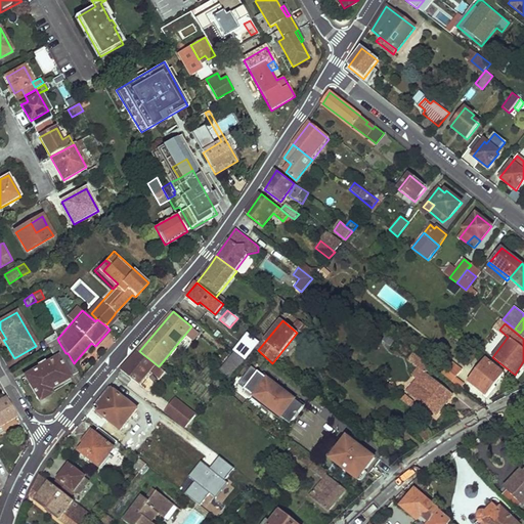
[(233,350),(246,360),(260,341),(248,332),(233,350)]
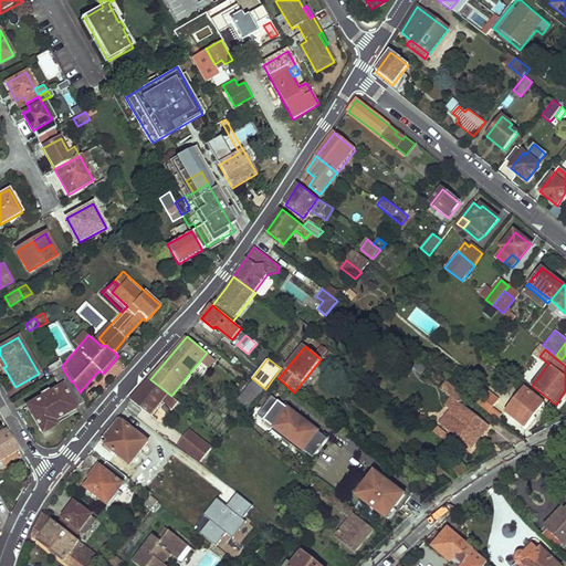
[(64,370),(62,366),(59,359),(48,366),(54,377),(64,370)]
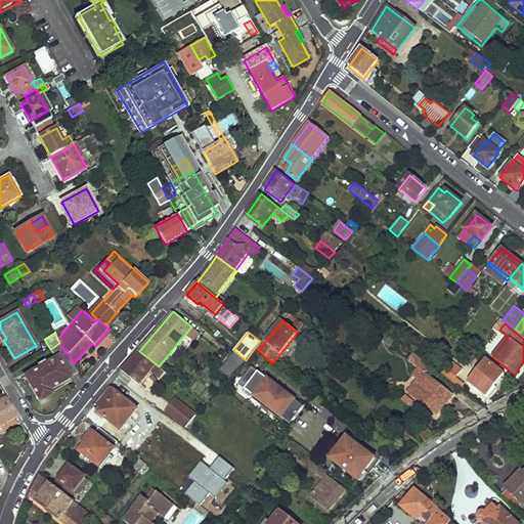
[(25,377),(39,400),(51,393),(50,390),(70,379),(70,377),(78,372),(74,363),(68,353),(66,353),(59,343),(50,349),(55,358),(25,377)]
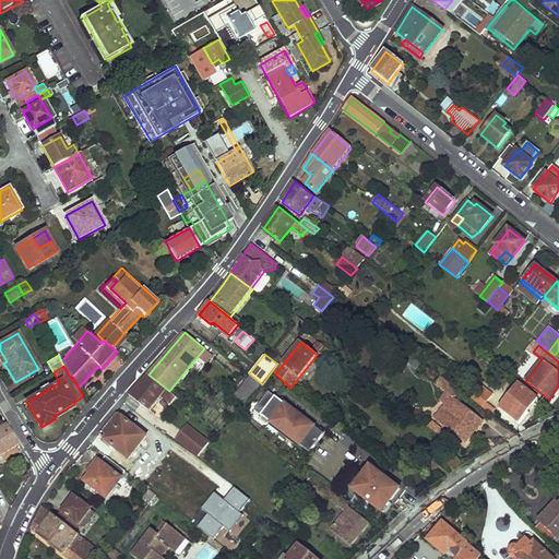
[(130,395),(150,411),(162,396),(171,403),(176,396),(169,391),(149,375),(130,395)]
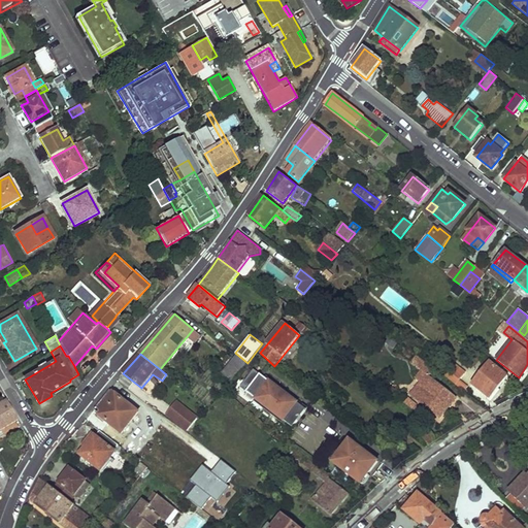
[(222,372),(231,380),(245,362),(235,355),(222,372)]
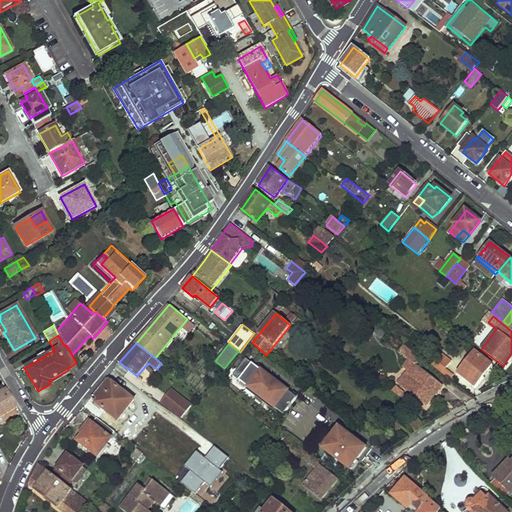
[(406,356),(415,364),(420,358),(410,350),(406,356)]
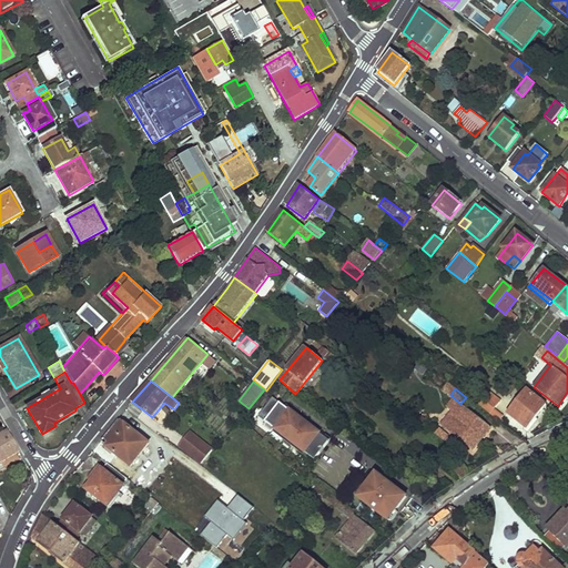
[(477,404),(498,422),(503,416),(493,408),(499,399),(488,391),(477,404)]
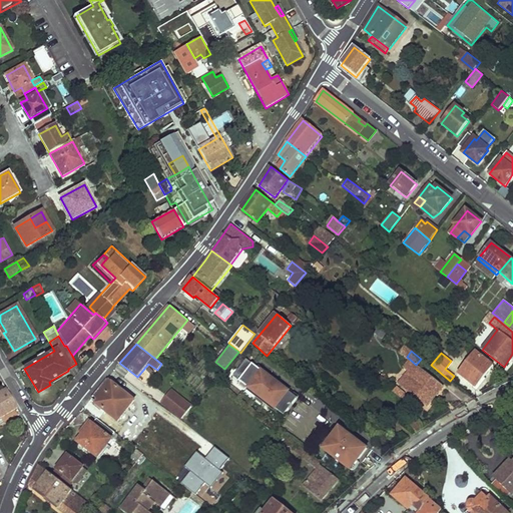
[(460,374),(478,389),(495,368),(477,353),(460,374)]
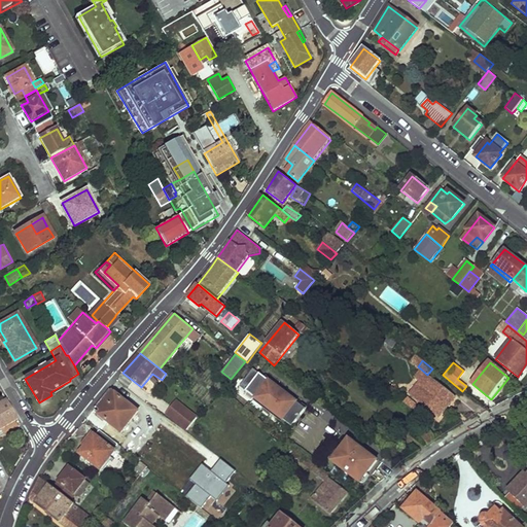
[(478,370),(473,365),(464,378),(469,382),(478,370)]
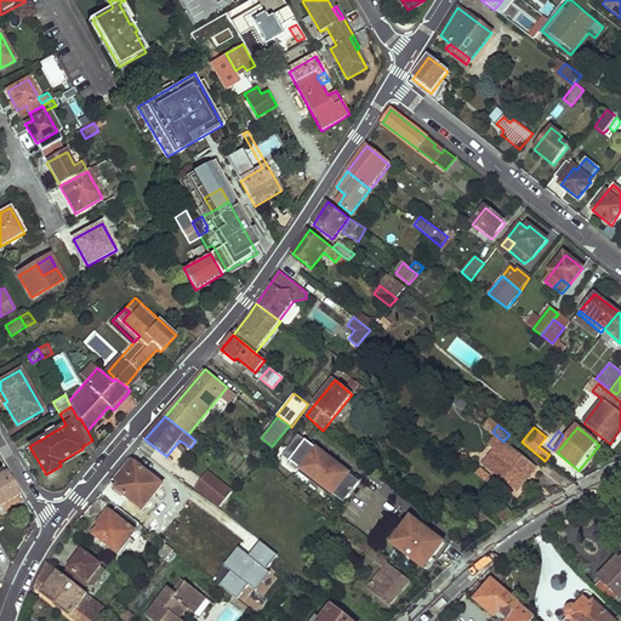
[(298,436),(283,456),(301,471),(298,473),(342,507),(362,480),(357,477),(354,479),(343,471),(346,468),(335,460),(332,462),(323,455),(325,453),(313,444),(312,445),(298,436)]
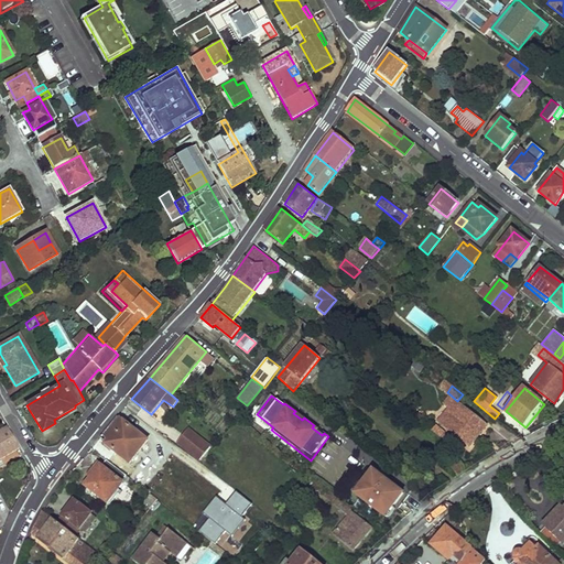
[(440,423),(470,446),(488,424),(457,401),(440,423)]
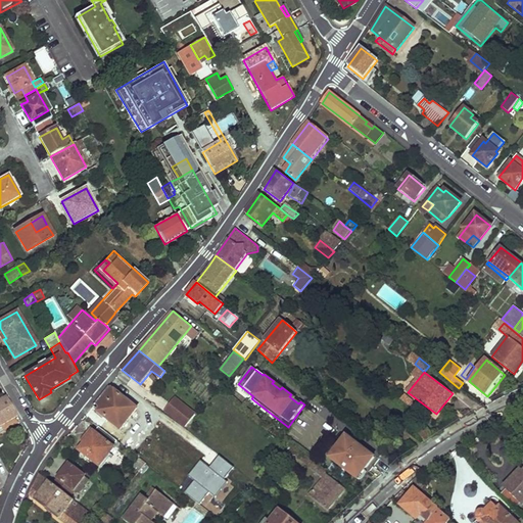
[(105,416),(121,429),(137,409),(111,386),(96,405),(106,414),(105,416)]
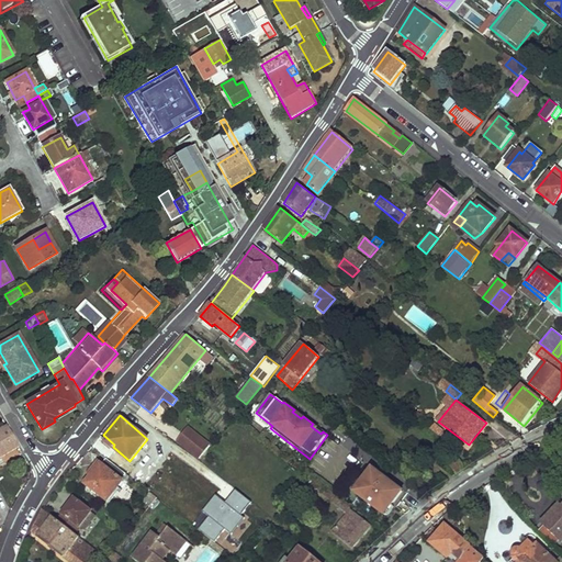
[(0,457),(19,446),(6,424),(0,427),(0,457)]
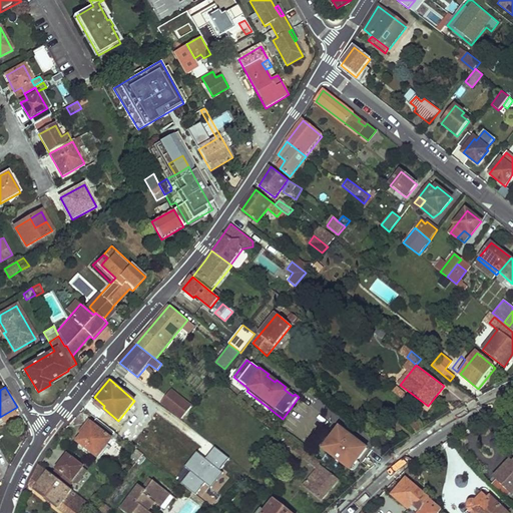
[(162,401),(181,418),(191,407),(171,390),(162,401)]
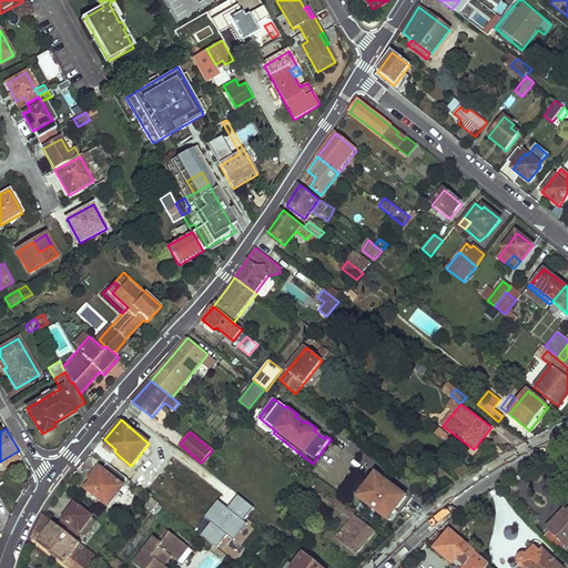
[(164,448),(178,459),(182,454),(168,444),(169,443),(159,434),(151,443),(161,450),(164,448)]
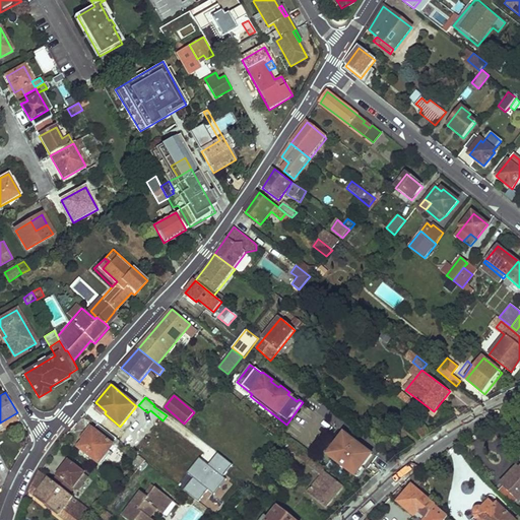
[(415,427),(425,440),(432,435),(423,421),(415,427)]
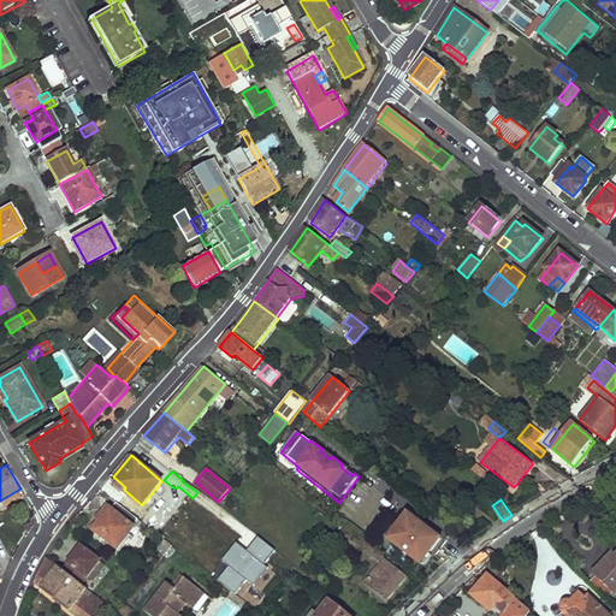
[(94,531),(118,550),(135,527),(134,526),(138,520),(118,503),(113,509),(112,509),(94,531)]
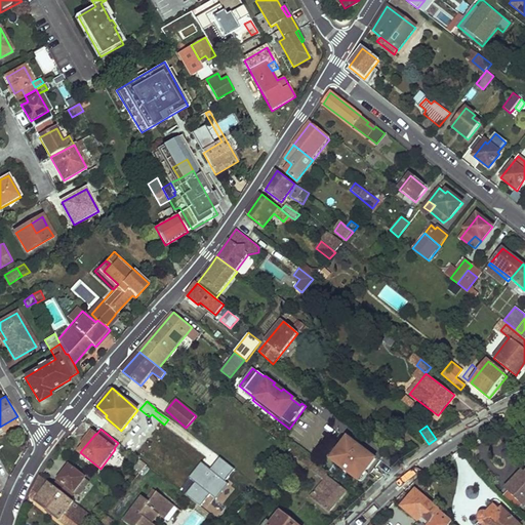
[(339,452),(333,460),(358,480),(364,473),(366,474),(376,460),(349,438),(338,451),(339,452)]
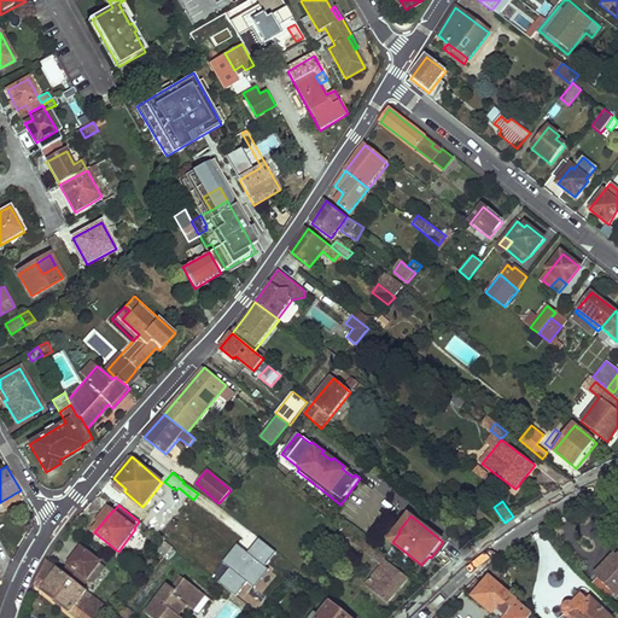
[(395,529),(388,538),(392,542),(400,532),(398,531),(395,529)]
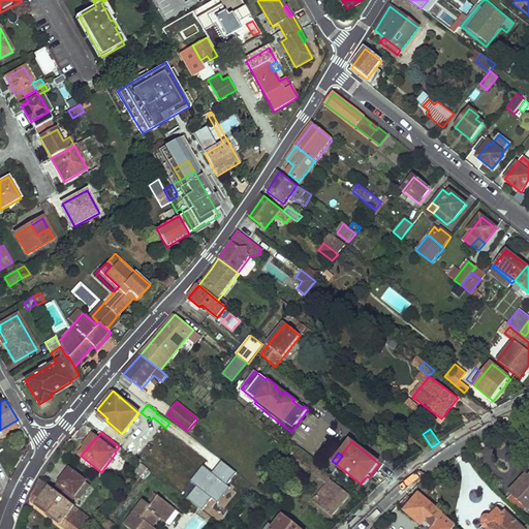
[(313,500),(331,516),(347,494),(305,460),(302,464),(327,484),(313,500)]
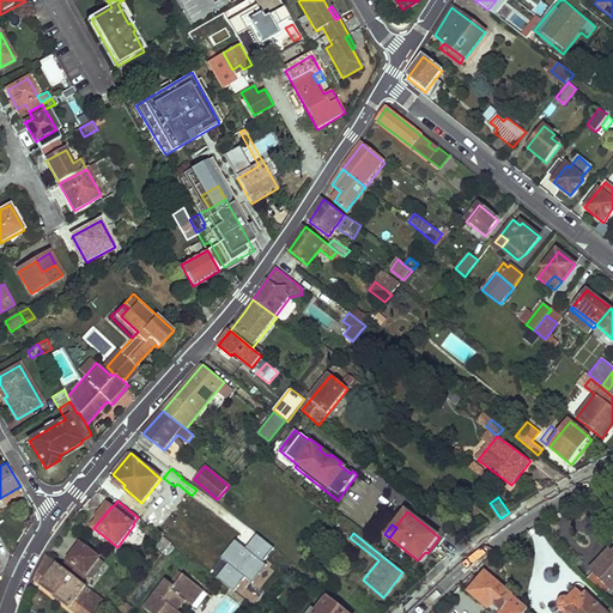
[(244,578),(252,583),(277,550),(256,535),(247,548),(235,540),(220,559),(228,564),(217,577),(235,590),(244,578)]
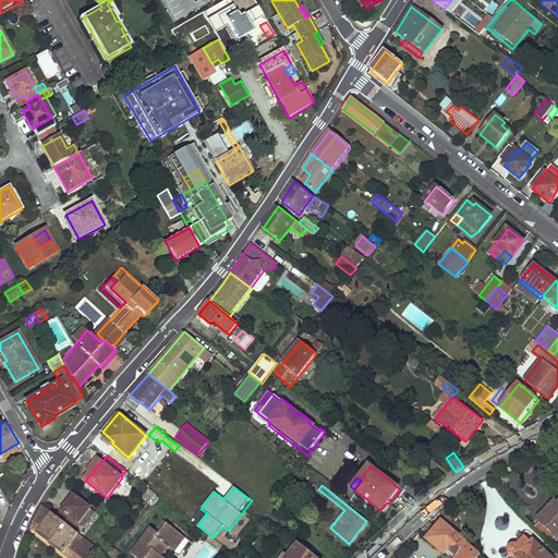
[(58,517),(75,531),(81,523),(92,508),(75,496),(58,517)]
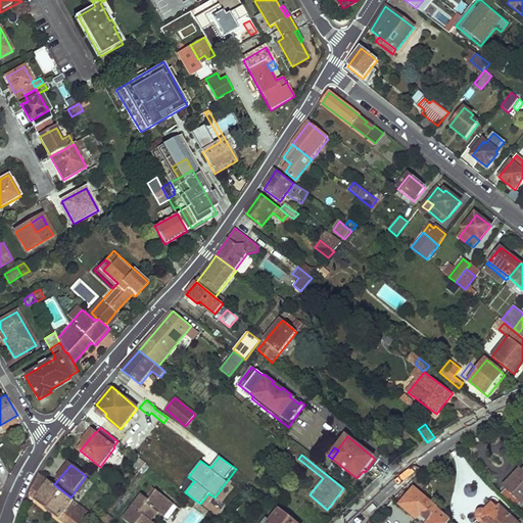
[(370,473),(377,479),(383,475),(374,468),(370,473)]
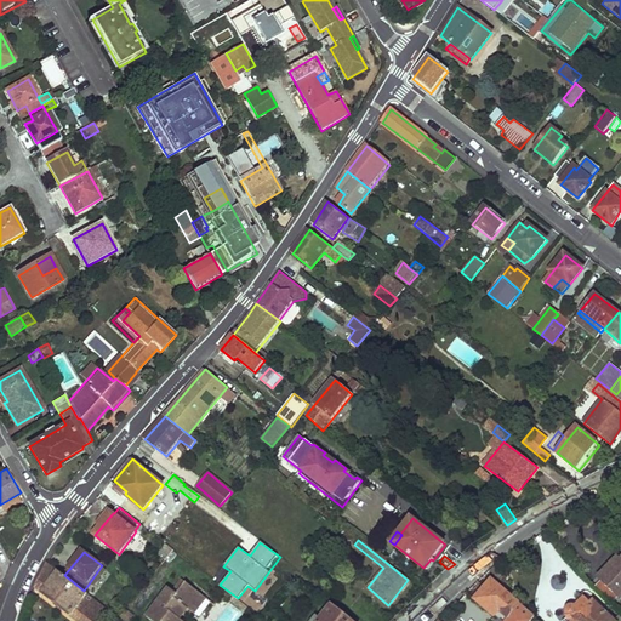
[(423,568),(428,573),(436,563),(433,560),(431,559),(423,568)]
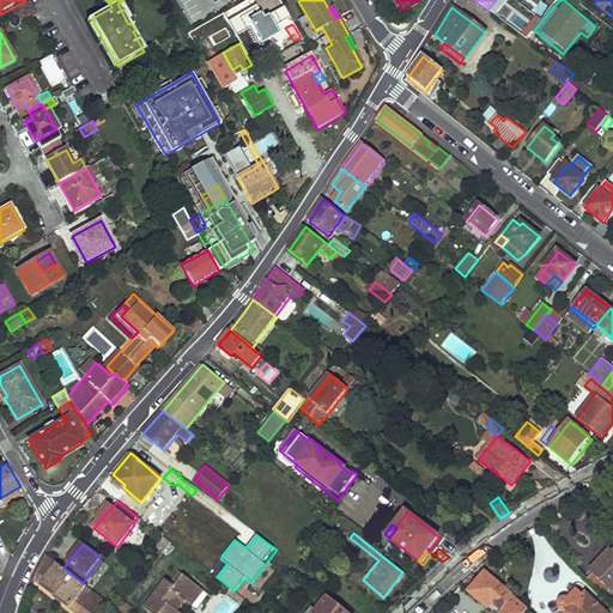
[(594,572),(612,590),(612,554),(612,553),(594,572)]
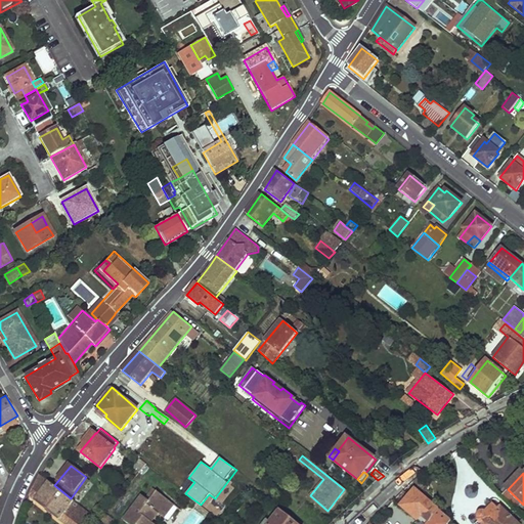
[(31,496),(64,523),(68,523),(82,508),(71,498),(54,485),(41,475),(40,474),(31,496)]
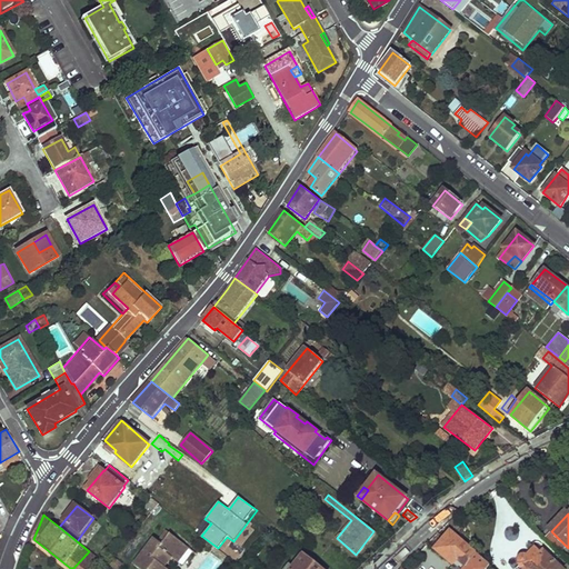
[(82,533),(89,538),(100,523),(93,518),(82,533)]
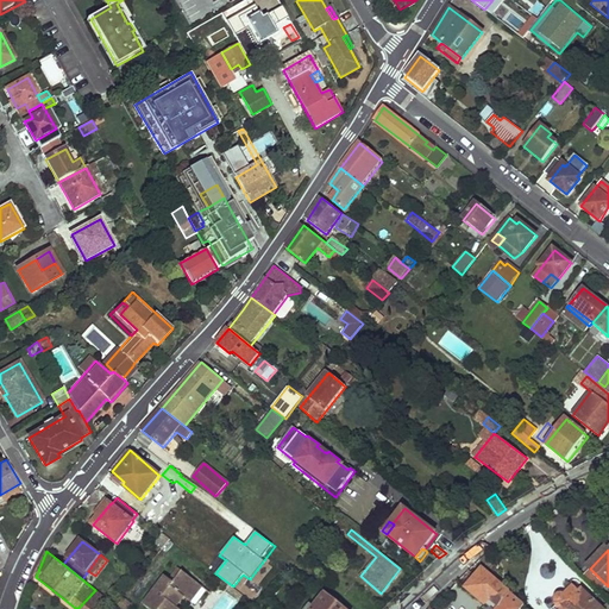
[(165,576),(144,603),(151,608),(181,608),(176,606),(183,596),(188,598),(200,584),(183,571),(174,582),(165,576)]
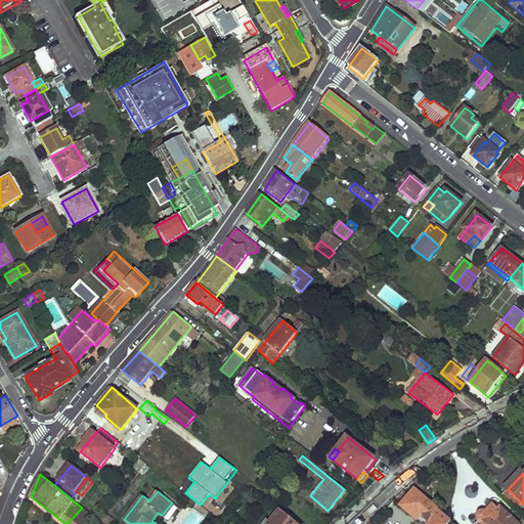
[(451,523),(452,523),(416,491),(400,507),(416,523),(421,518),(426,523),(451,523)]
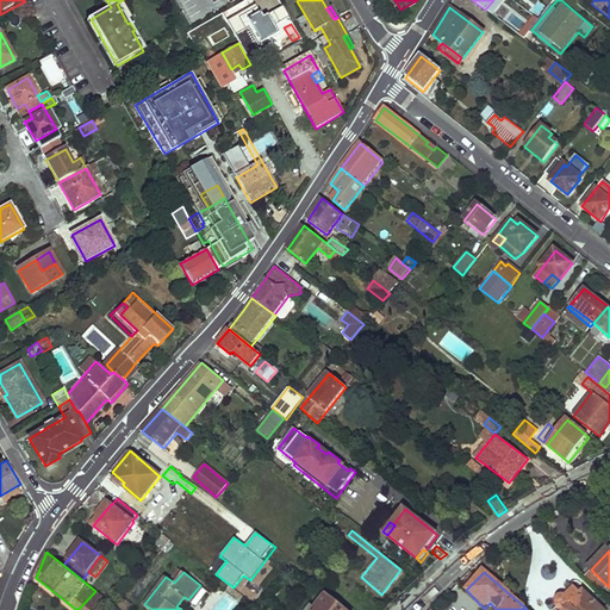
[(203,589),(200,585),(188,599),(192,603),(203,589)]
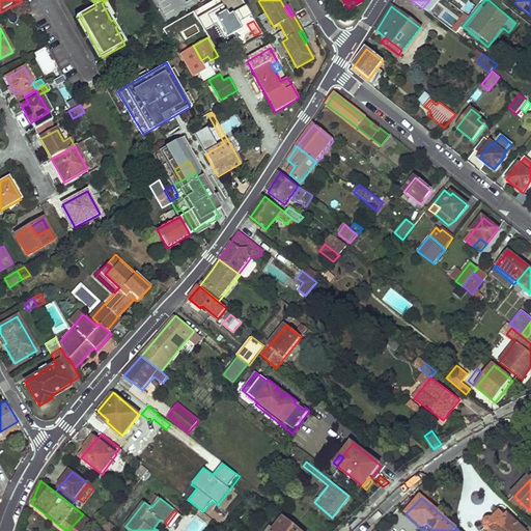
[(527,530),(508,514),(505,516),(501,512),(493,520),(492,519),(491,519),(488,519),(487,520),(485,521),(484,523),(484,525),(484,526),(485,527),(488,530),(527,530)]
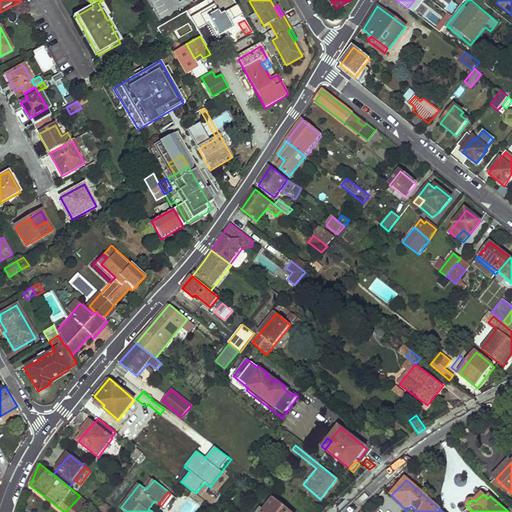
[(66,511),(83,511),(91,504),(80,496),(66,511)]
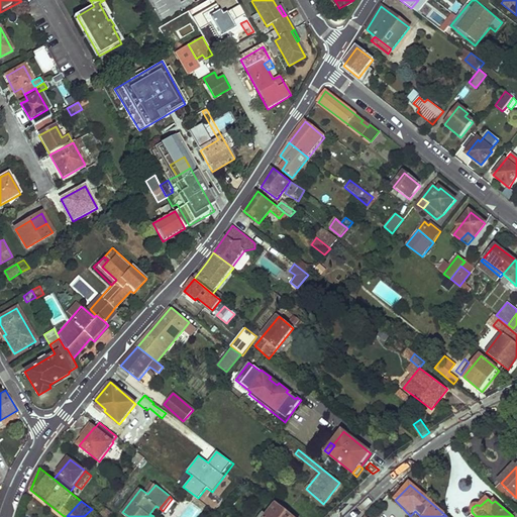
[(266,516),(293,516),(276,504),(266,516)]
